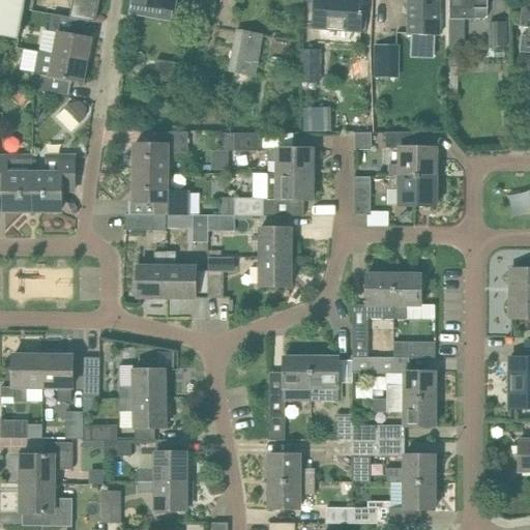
[(0,0),(0,35),(19,39),(25,9),(32,10),(34,0),(0,0)]
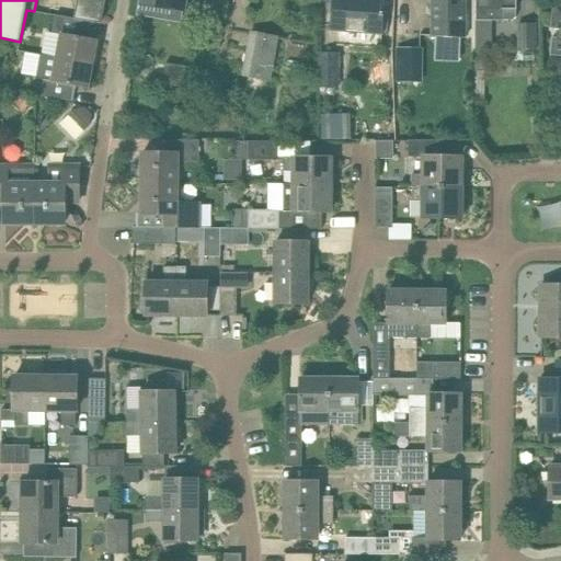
[(78,0),(76,19),(101,23),(104,0),(78,0)]
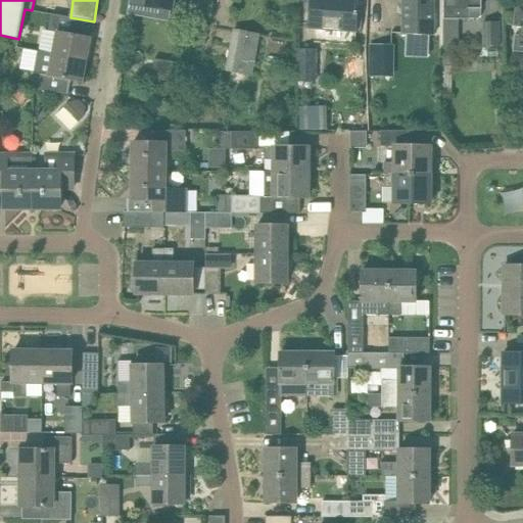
[(140,0),(140,3),(171,9),(172,0),(140,0)]
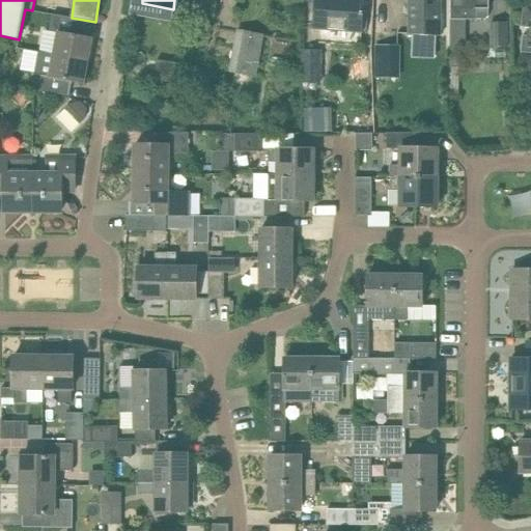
[(192,0),(190,11),(213,16),(216,0),(192,0)]
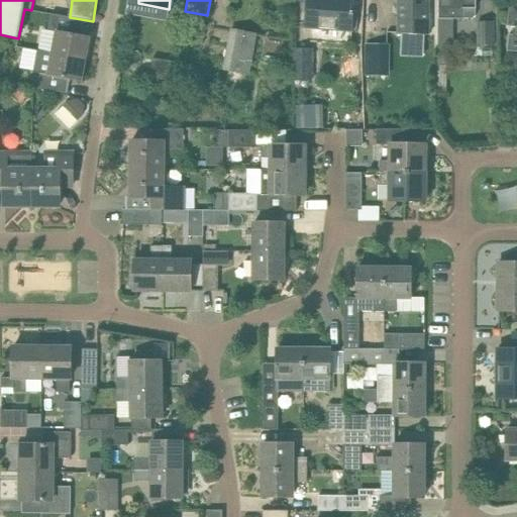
[(307,0),(306,28),(352,31),(354,0),(307,0)]
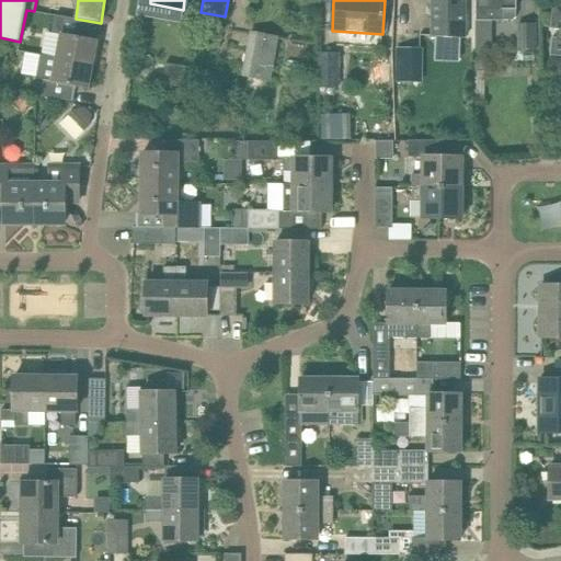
[(433,0),(433,36),(467,37),(466,0),(433,0)]
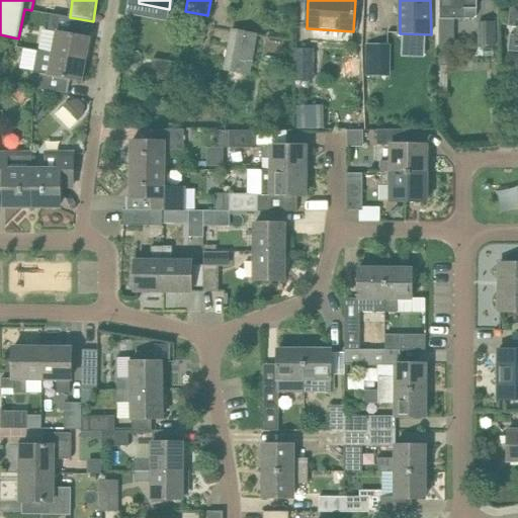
[(440,0),(440,49),(454,49),(454,18),(475,19),(477,15),(477,0),(440,0)]
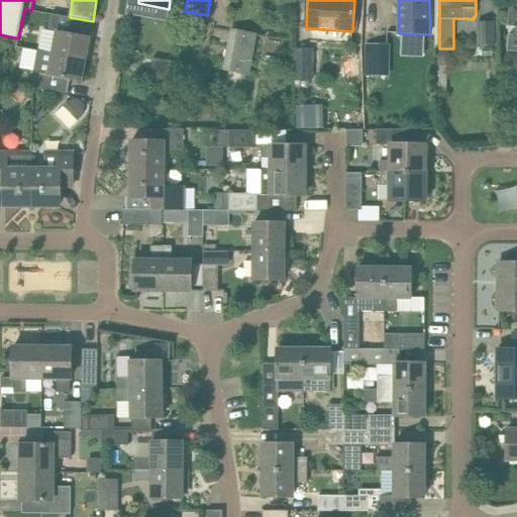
[(57,31),(53,53),(86,59),(90,36),(59,30),(61,15),(52,13),(48,30),(57,31)]
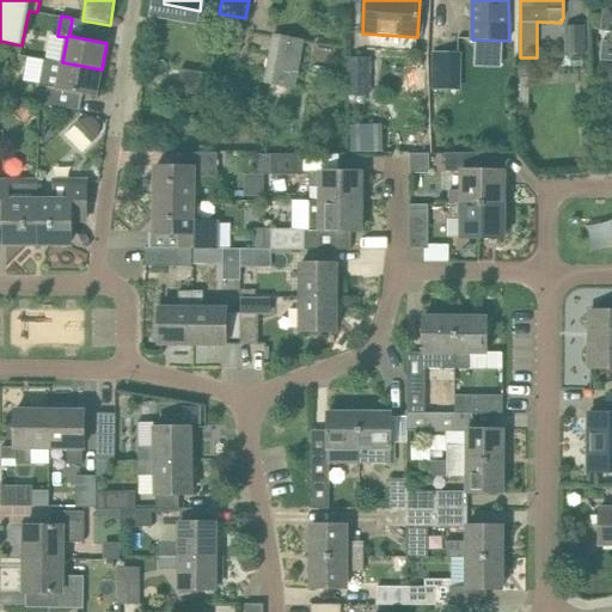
[(564,56),(585,56),(585,28),(564,28),(564,56)]
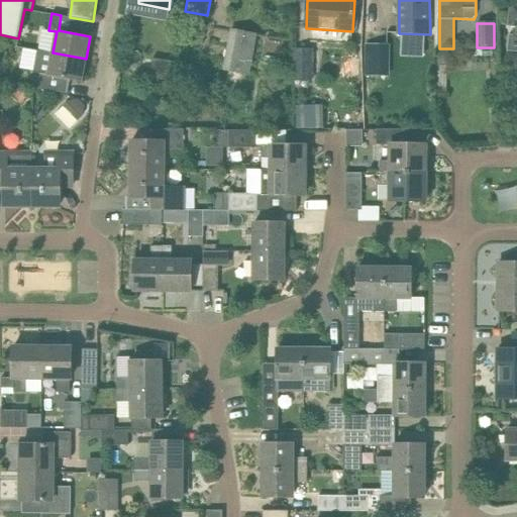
[(222,70),(249,75),(256,34),(229,29),(222,70)]
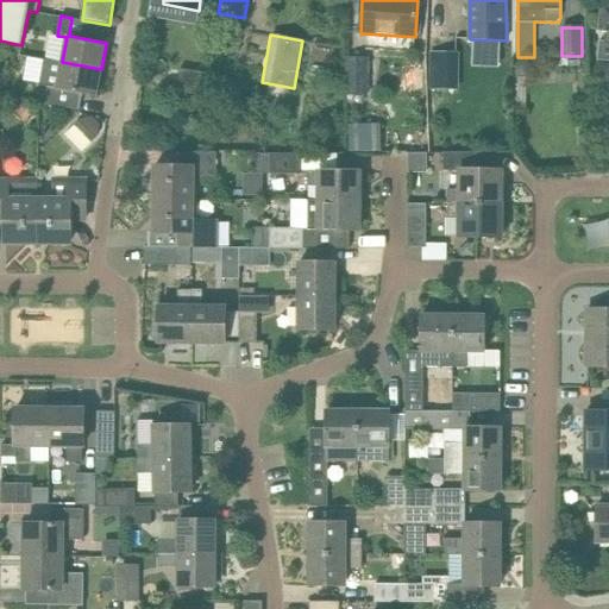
[(432,52),(432,88),(456,88),(456,52),(432,52)]
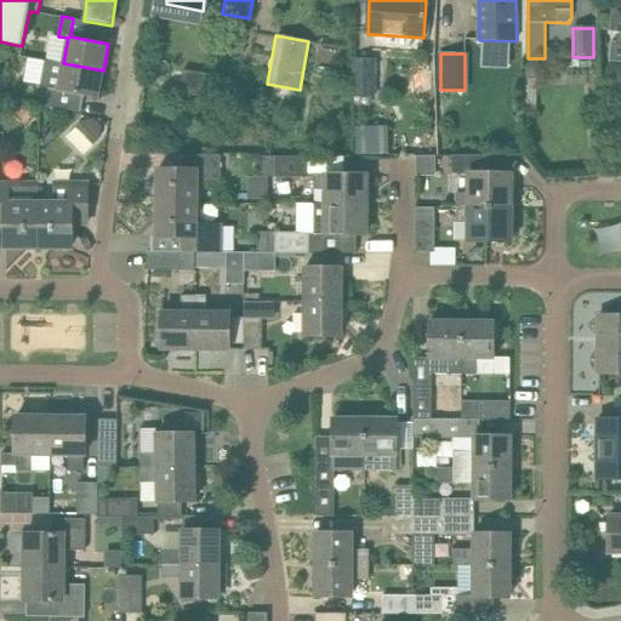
[(63,63),(46,60),(41,86),(49,87),(45,104),(81,113),(84,96),(98,98),(103,70),(63,63)]
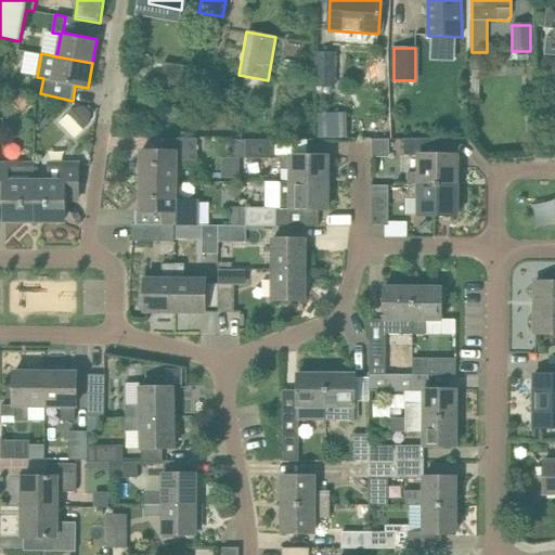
[(317,86),(334,86),(335,53),(318,53),(317,86)]
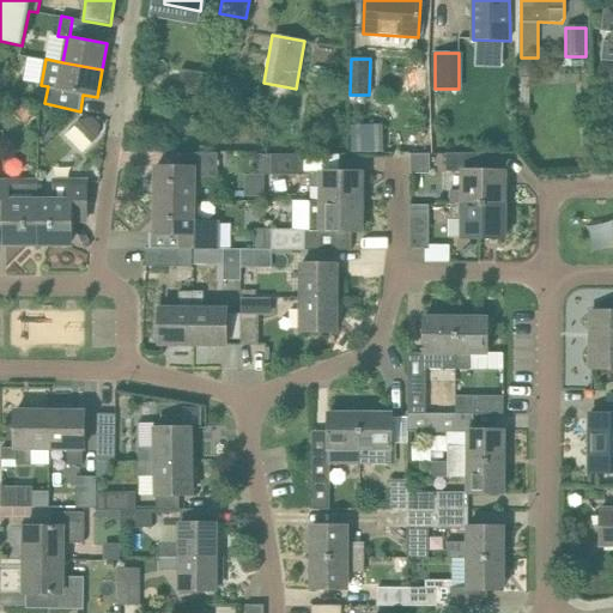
[(208,74),(183,70),(177,109),(202,113),(208,74)]
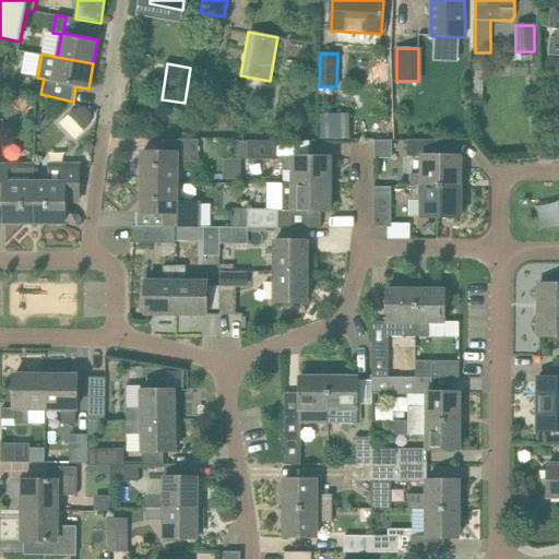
[(78,103),(57,123),(72,139),(93,119),(78,103)]
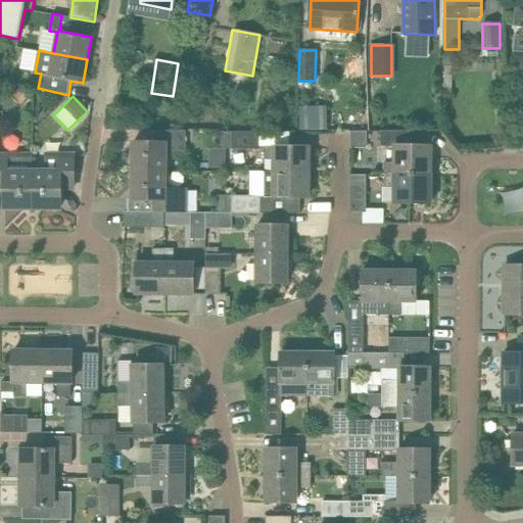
[(304,106),(305,128),(323,127),(322,105),(304,106)]
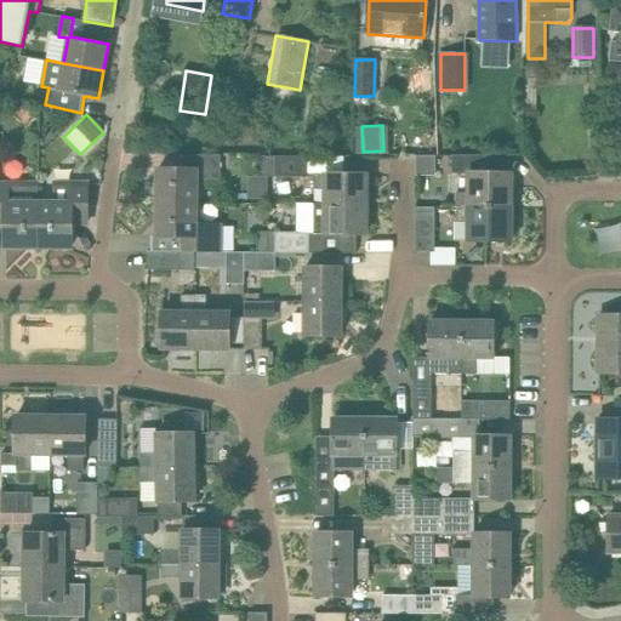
[(457,206),(512,208),(512,174),(486,174),(486,154),(453,155),(453,174),(469,174),(469,193),(456,193),(456,206),(457,206)]
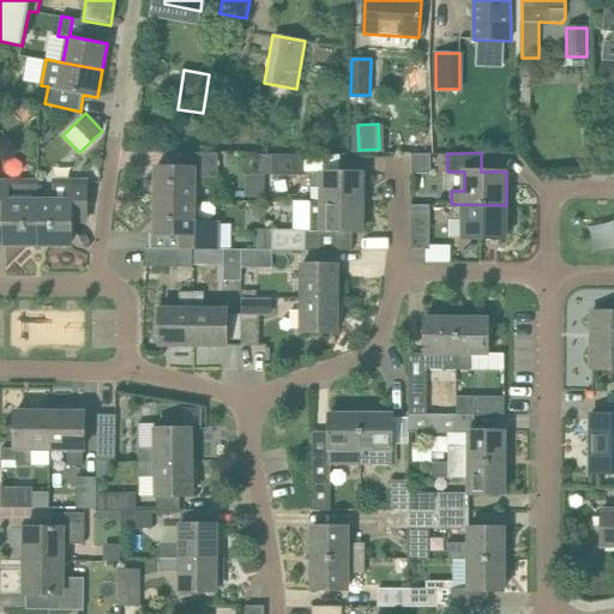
[(156,167),(156,200),(194,202),(194,181),(218,181),(218,154),(182,154),(182,167),(156,167)]
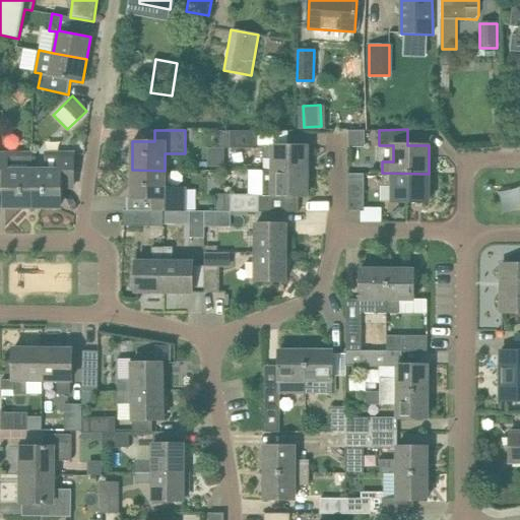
[(230,148),(258,147),(258,130),(230,131),(230,148)]
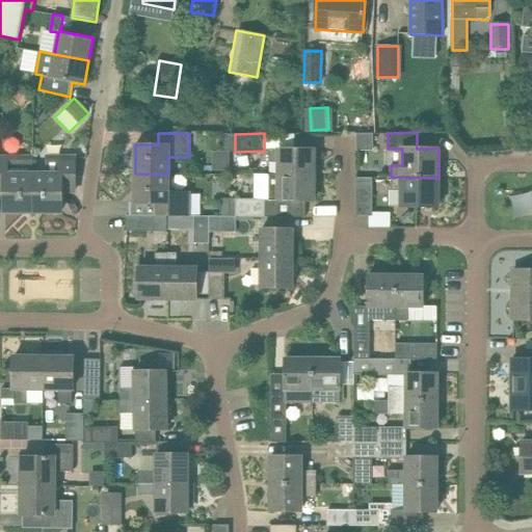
[(235,134),(223,134),(223,152),(235,152),(235,134)]
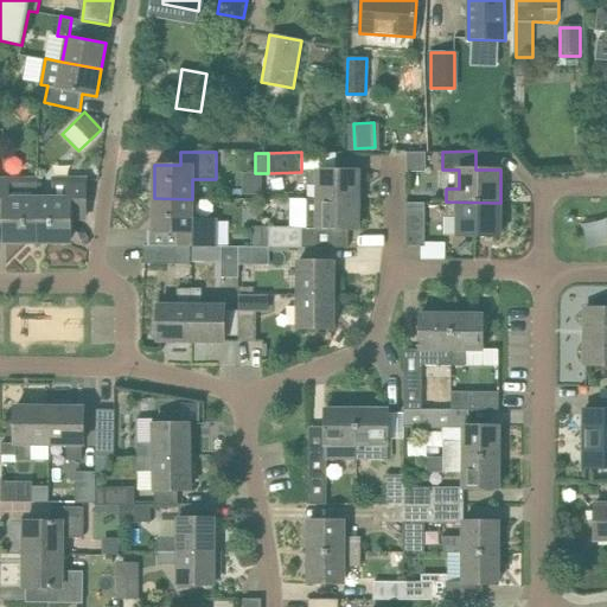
[(319,184),(319,199),(358,199),(358,171),(307,170),(307,184),(319,184)]
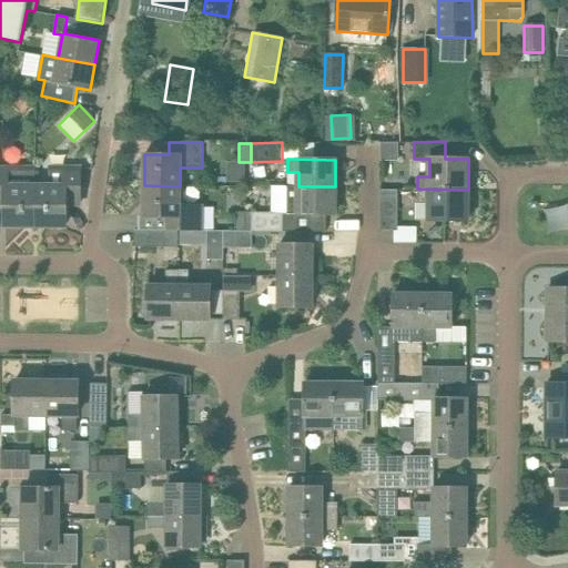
[(0,203),(6,204),(6,226),(36,226),(36,186),(36,164),(0,164),(0,203)]
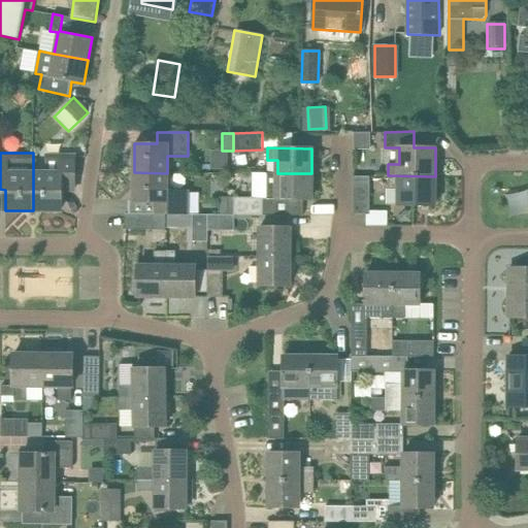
[(45,173),(33,173),(33,210),(61,210),(61,189),(74,189),(74,154),(45,153),(45,173)]
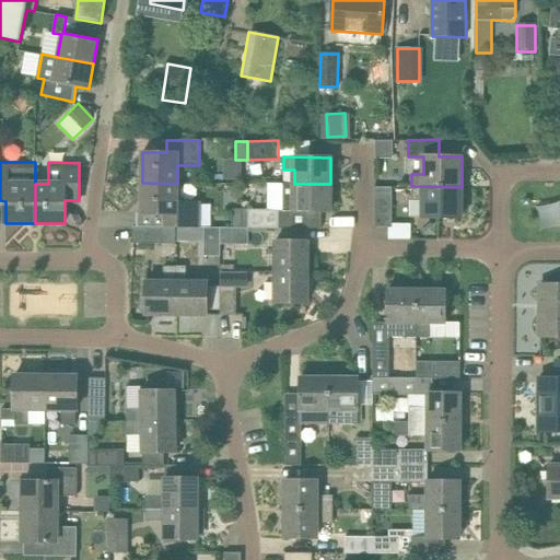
[(177,184),(142,183),(142,214),(166,214),(166,226),(199,228),(199,201),(177,201),(177,184)]
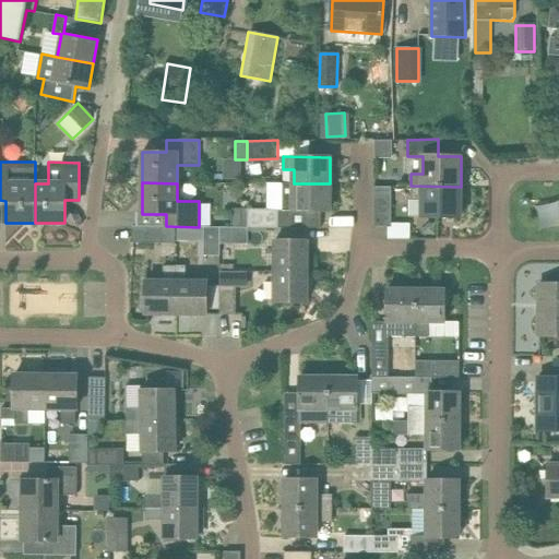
[(294,183),(268,183),(268,210),(278,210),(278,211),(330,211),(330,183),(294,183)]
